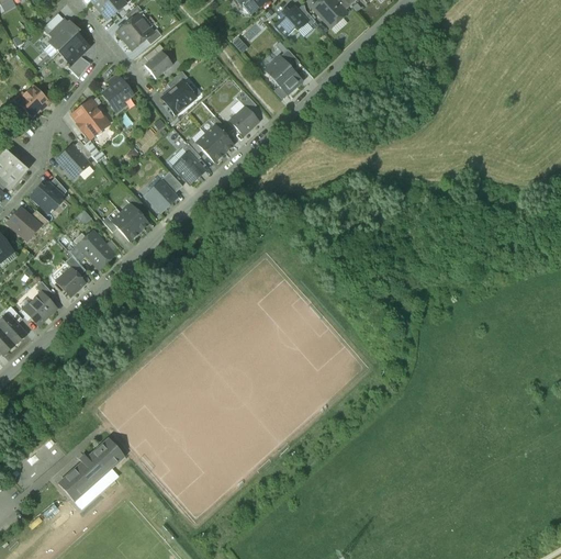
[(92,0),(108,19),(123,6),(119,0),(92,0)]
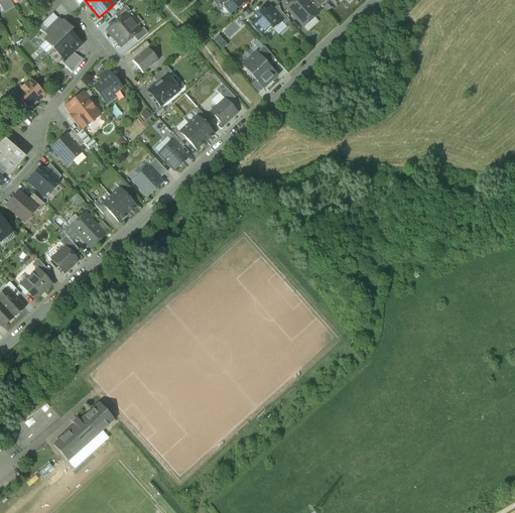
[(220,0),(223,4),(223,8),(226,12),(231,12),(245,0),(220,0)]
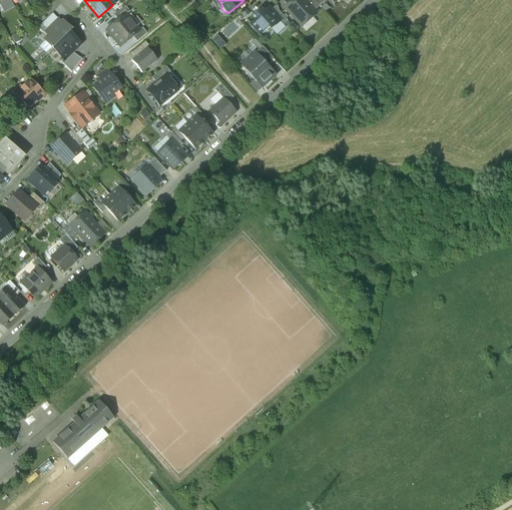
[(292,0),(286,6),(302,24),(317,11),(315,9),(307,0),(292,0)]
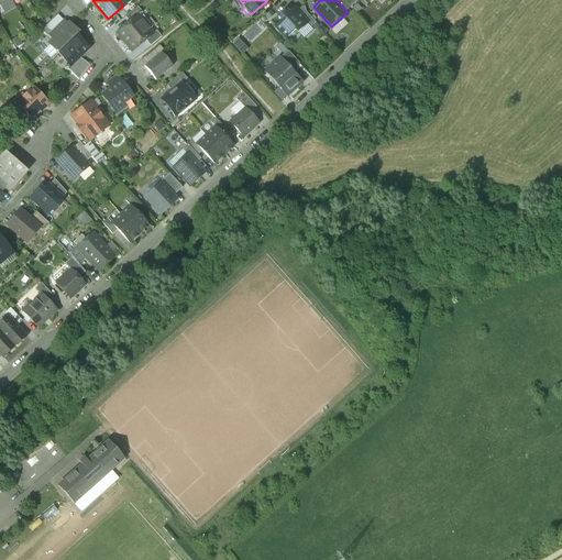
[(337,0),(345,10),(352,4),(349,0),(337,0)]
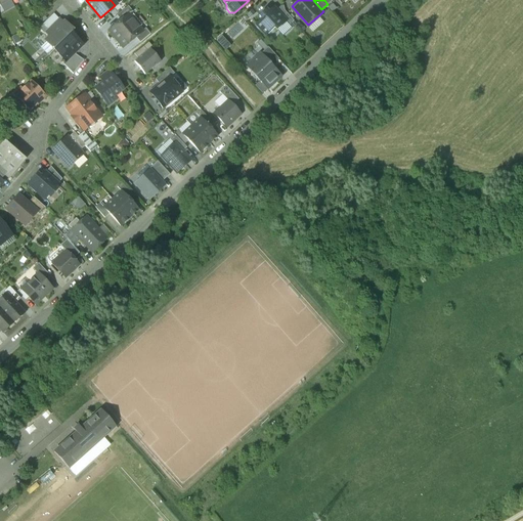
[(117,13),(121,19),(129,12),(130,13),(133,10),(129,4),(117,13)]
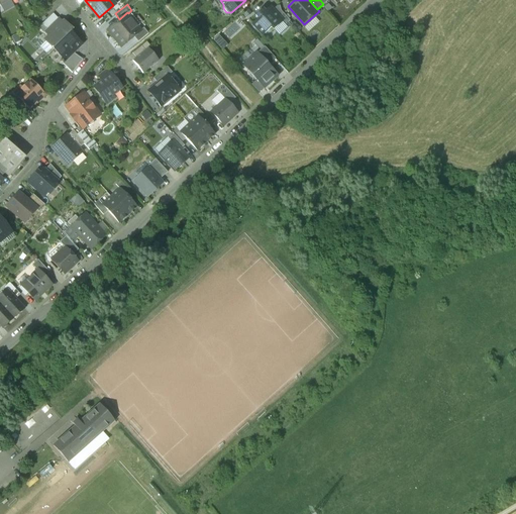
[(254,4),(245,10),(249,16),(259,9),(254,4)]
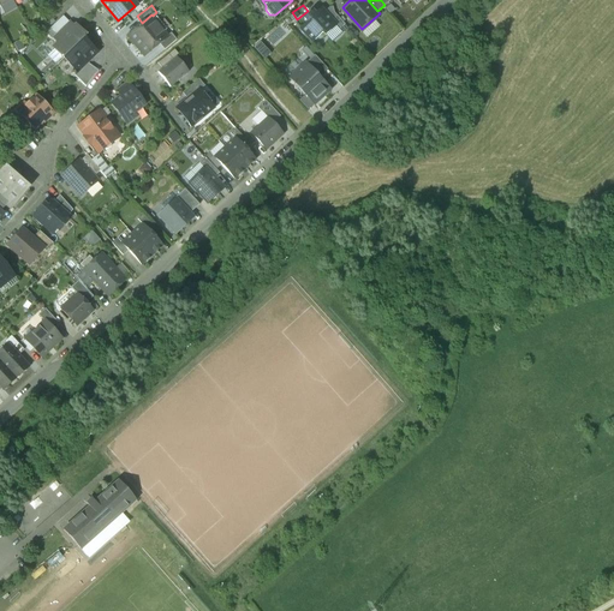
[(331,5),(325,10),(337,23),(337,24),(340,28),(346,22),(335,11),(334,5),(331,5)]
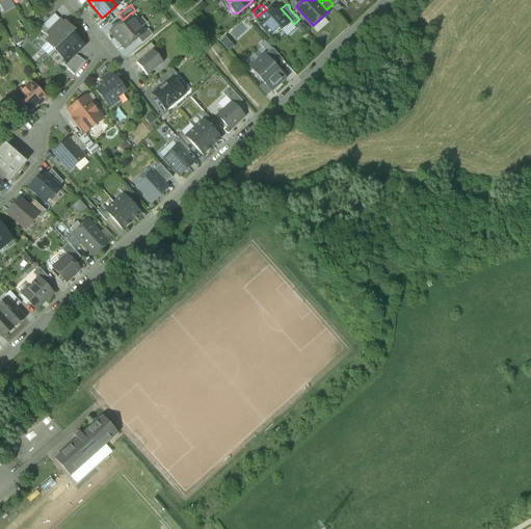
[(277,5),(270,12),(268,10),(264,14),(266,17),(260,23),(270,34),(280,26),(282,29),(291,21),(291,20),(281,8),(277,5)]
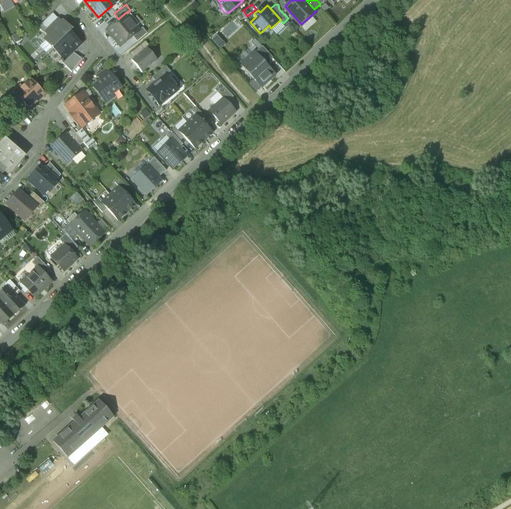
[(118,19),(107,28),(116,39),(118,38),(122,43),(133,34),(140,29),(139,28),(127,13),(126,12),(118,19)]
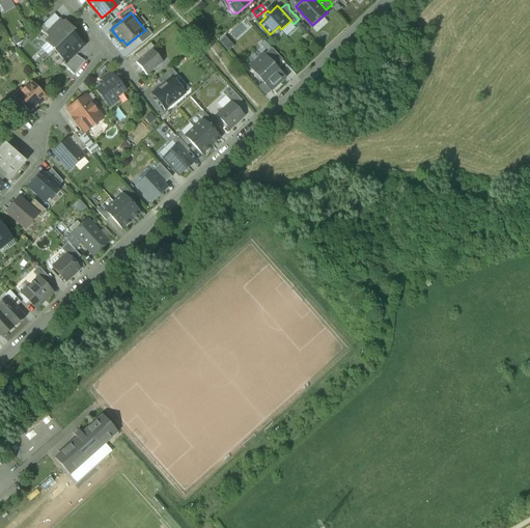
[(47,30),(51,34),(64,22),(60,17),(47,30)]
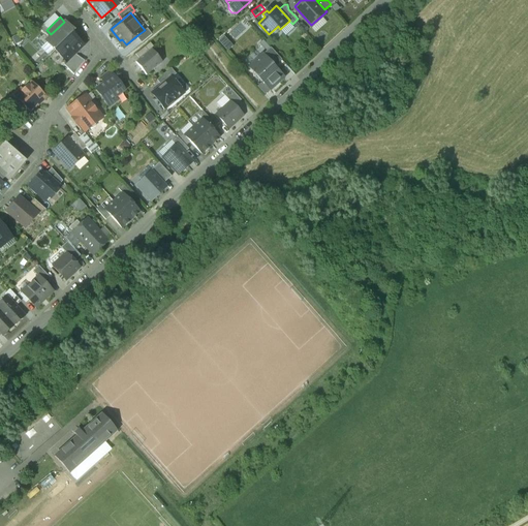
[(51,34),(47,38),(56,49),(72,32),(74,29),(65,20),(64,22),(51,34)]
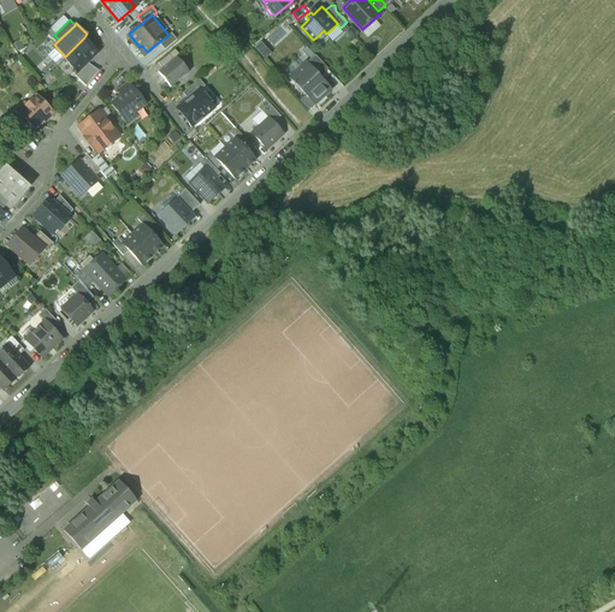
[(169,35),(160,41),(165,48),(177,37),(172,30),(167,34),(169,35)]
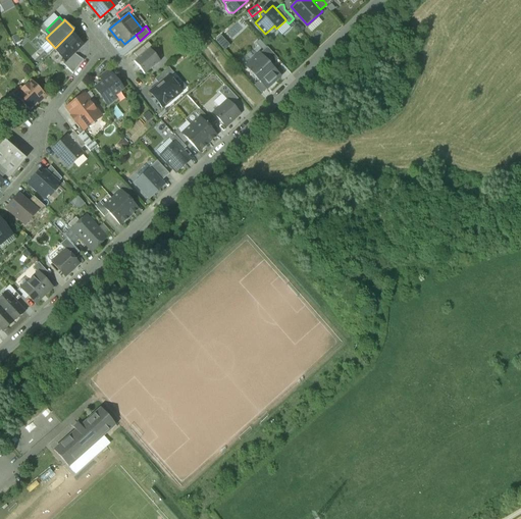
[(71,32),(55,48),(66,59),(74,51),(83,43),(71,32)]
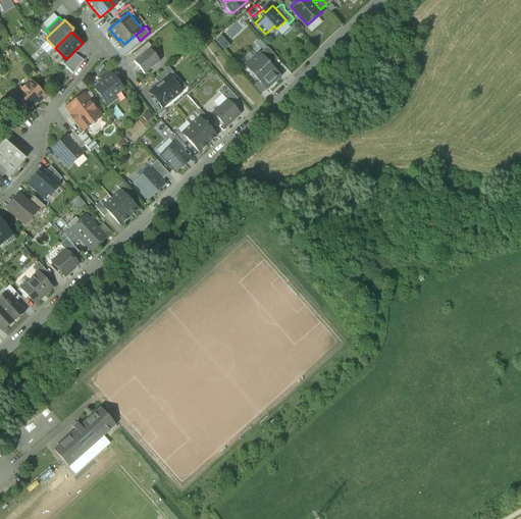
[(267,45),(260,52),(270,63),(278,57),(267,45)]
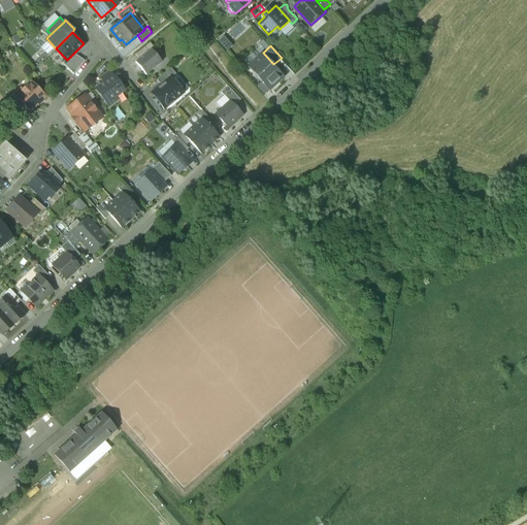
[(162,60),(152,47),(136,60),(146,72),(162,60)]
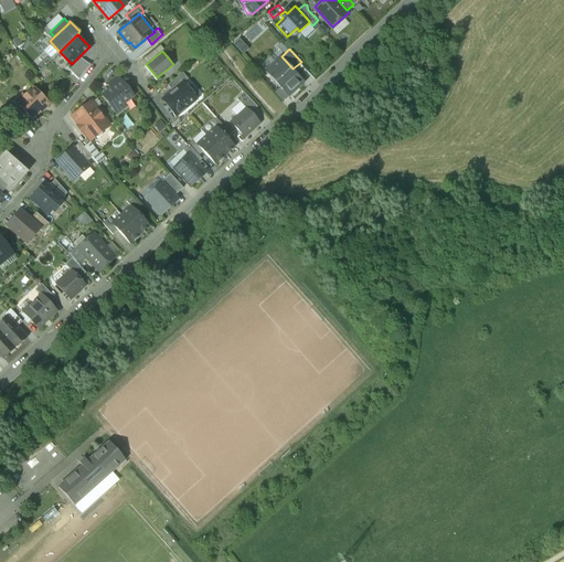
[(72,64),(68,66),(80,77),(92,63),(81,55),(72,64)]
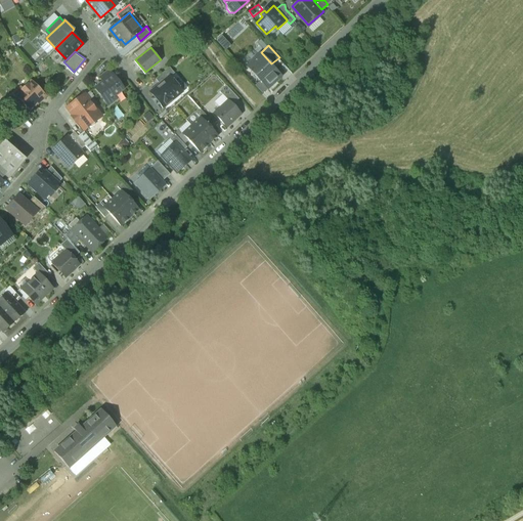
[(271,63),(261,52),(248,64),(268,87),(281,75),(271,63)]
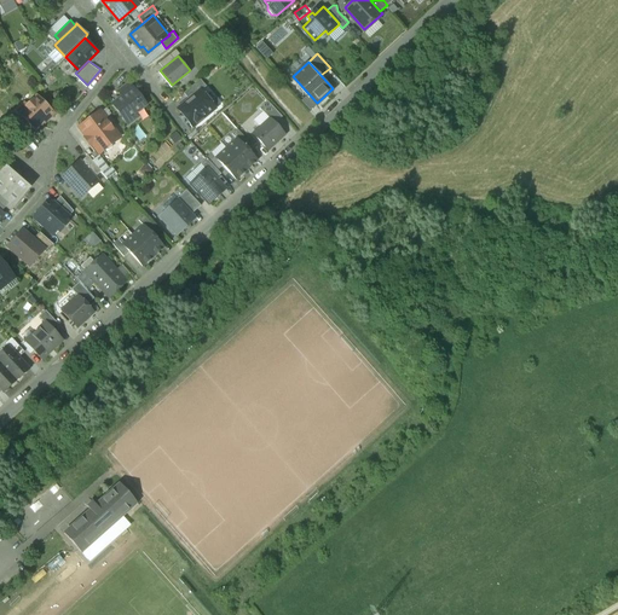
[(184,91),(189,98),(201,88),(201,90),(207,85),(201,77),(184,91)]
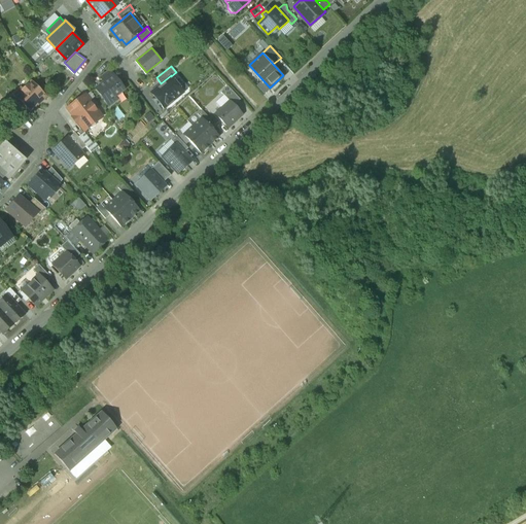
[(102,75),(106,80),(113,74),(110,69),(102,75)]
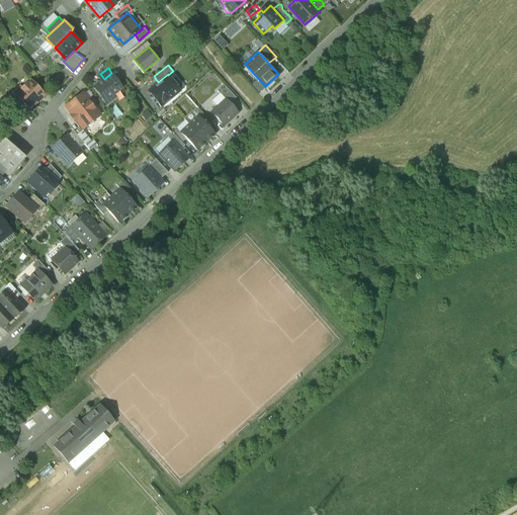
[(104,79),(95,85),(105,98),(108,102),(115,96),(112,93),(121,86),(111,73),(104,79)]
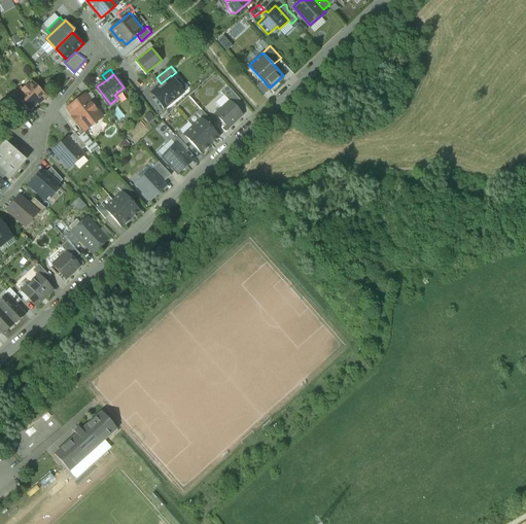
[(171,76),(171,75),(161,83),(151,91),(155,96),(154,97),(158,101),(160,100),(165,106),(183,91),(179,85),(180,83),(180,82),(179,81),(179,80),(178,80),(178,79),(177,79),(176,79),(175,79),(174,80),(171,76)]
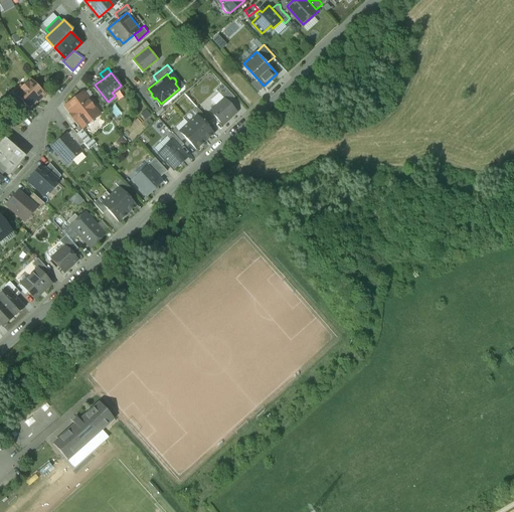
[(20,84),(14,91),(30,107),(44,93),(31,78),(23,87),(20,84)]
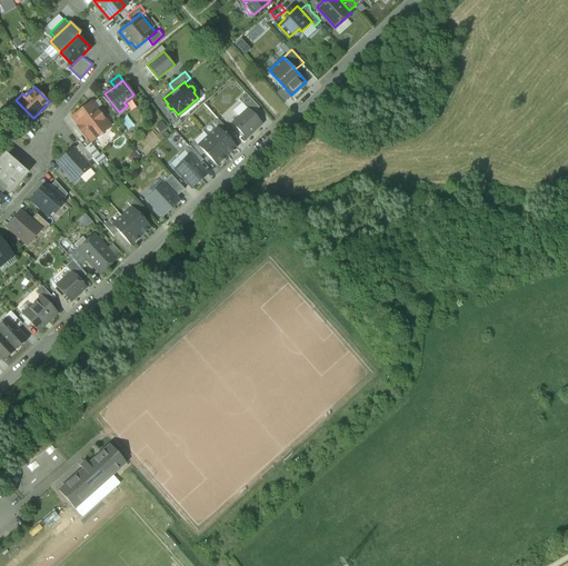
[(248,108),(252,112),(260,106),(247,91),(239,98),(248,108)]
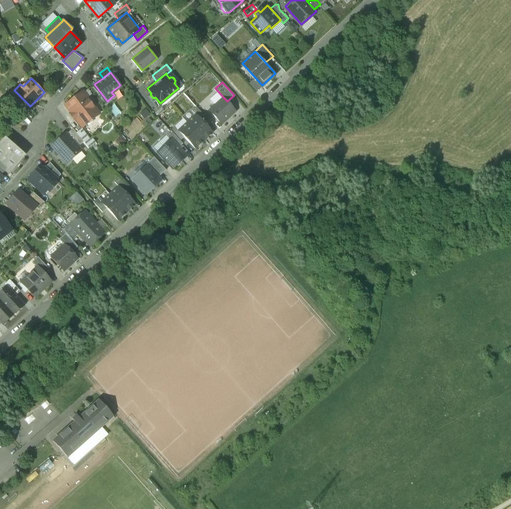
[(83,91),(67,104),(83,124),(87,121),(87,122),(90,122),(92,120),(93,117),(91,115),(97,110),(83,91)]
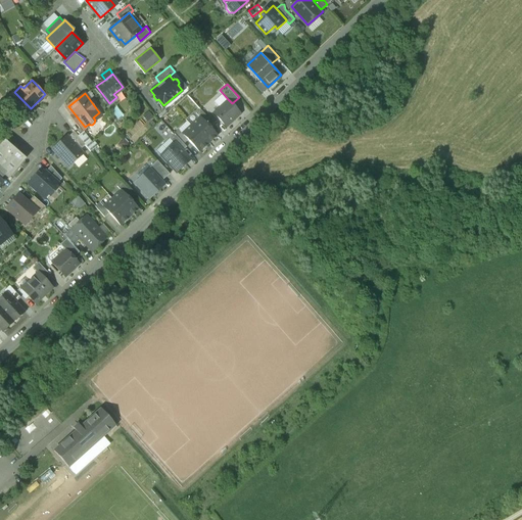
[(228,99),(215,111),(227,125),(240,112),(232,103),(228,99)]
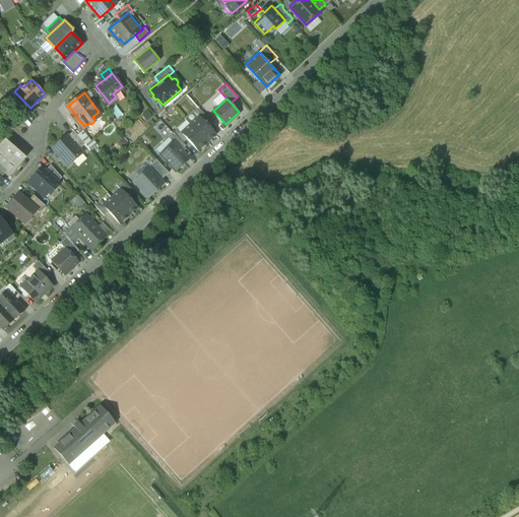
[(195,111),(199,115),(205,121),(209,117),(200,107),(195,111)]
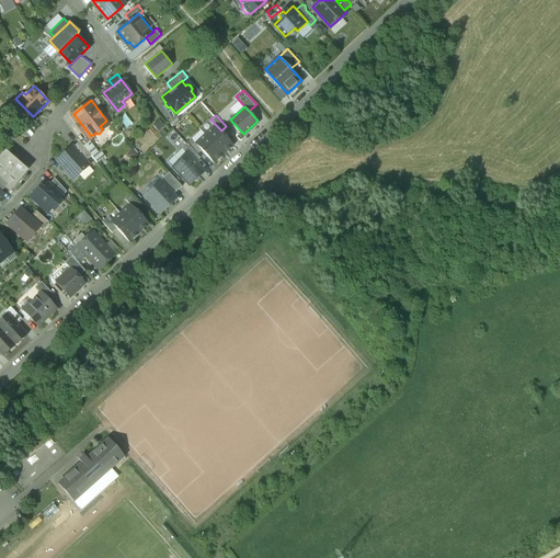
[(221,131),(215,124),(206,133),(224,152),(233,144),(221,131)]
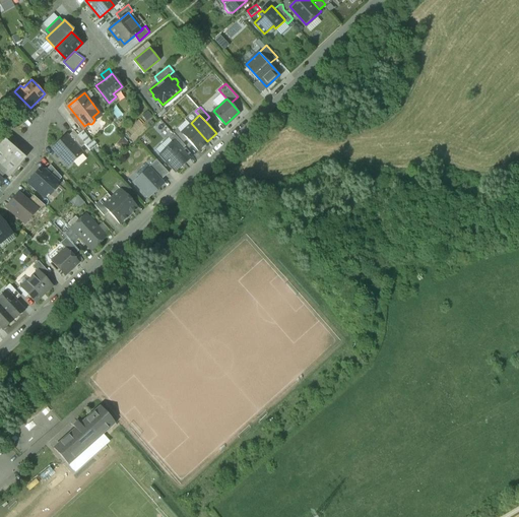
[(207,141),(191,123),(182,131),(188,137),(199,149),(207,141)]
